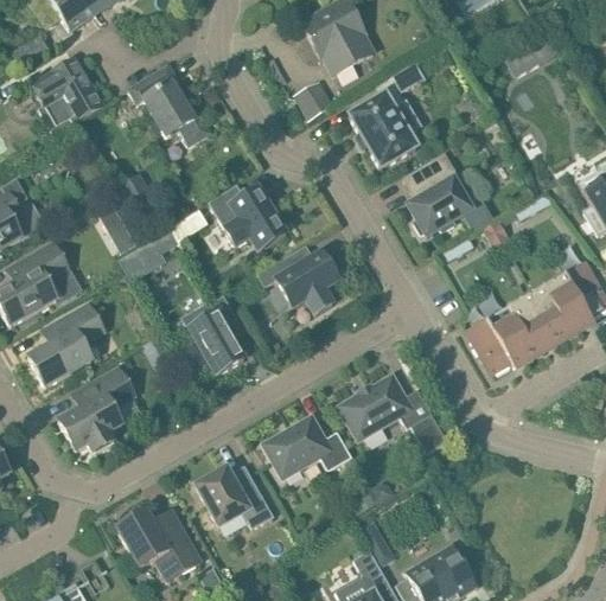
[(50,0),(63,18),(69,26),(106,0),(50,0)]
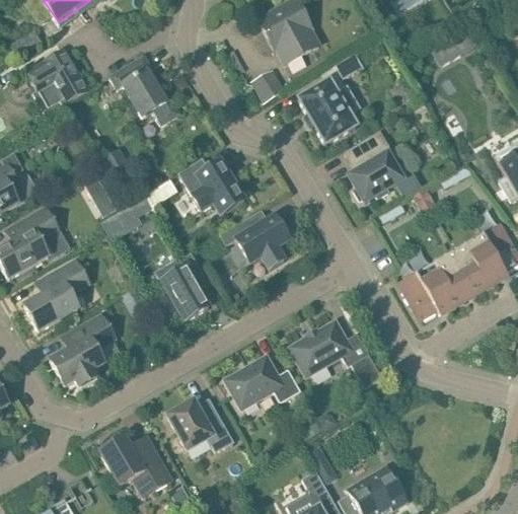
[(285,65),(319,45),(311,29),(312,28),(297,0),(292,0),(260,18),(276,49),(285,65)]
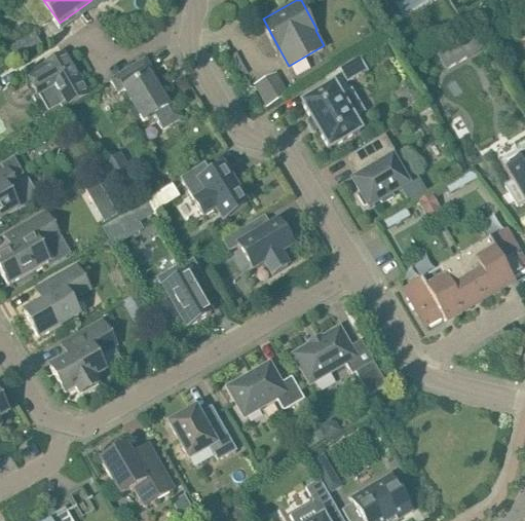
[(9,43),(16,58),(42,43),(34,30),(9,43)]
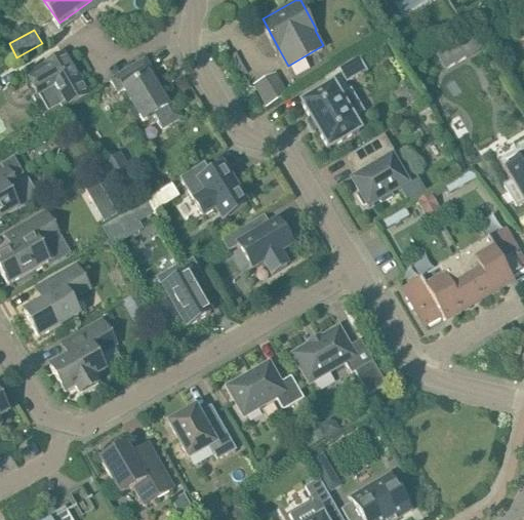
[(461,38),(470,51),(480,45),(472,32),(461,38)]
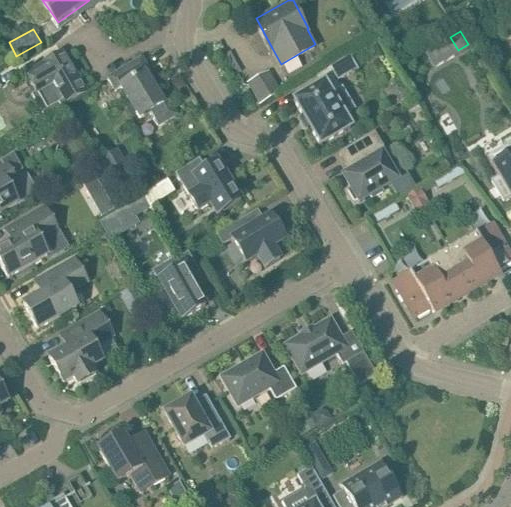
[(60,48),(24,68),(36,89),(32,91),(45,113),(62,103),(87,89),(79,74),(76,75),(60,48)]
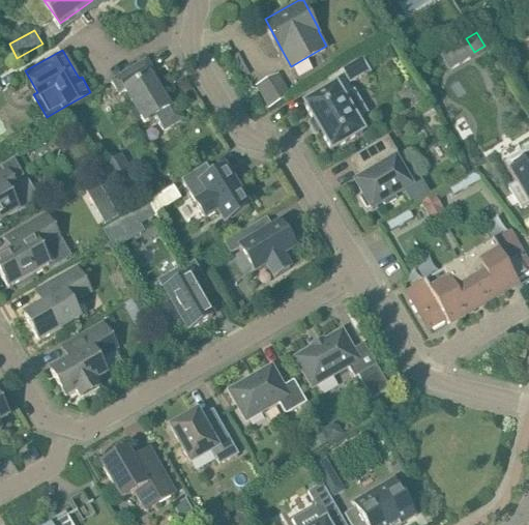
[(364,128),(357,116),(368,110),(354,88),(353,89),(349,82),(371,69),(371,70),(372,69),(361,52),(326,73),(334,86),(306,103),(332,147),(364,128)]
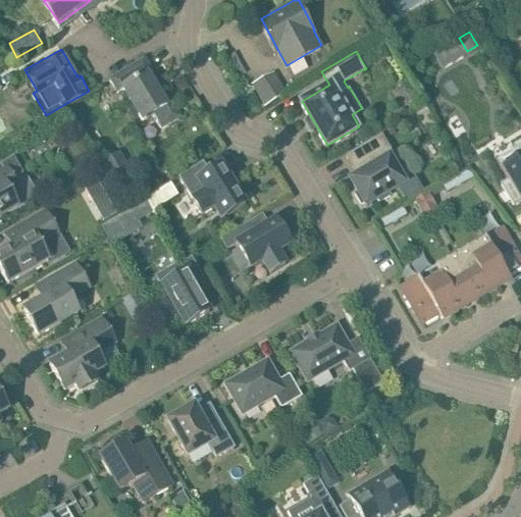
[(157,87),(147,70),(152,67),(144,54),(109,75),(117,89),(123,85),(143,117),(153,111),(161,124),(180,113),(162,84),(157,87)]
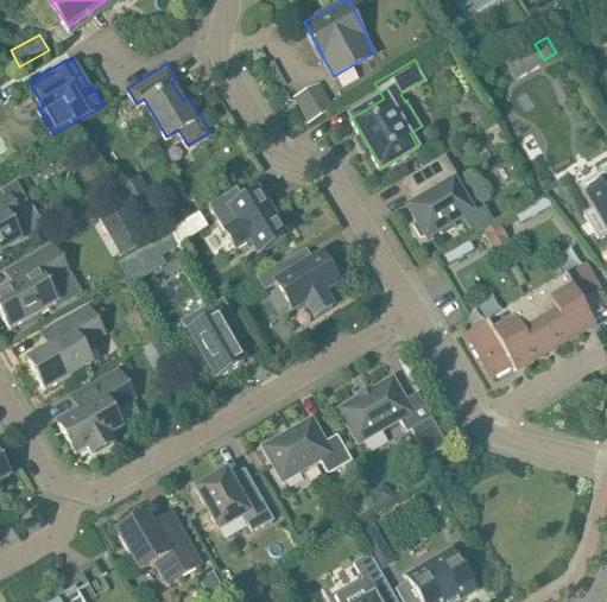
[(335,106),(320,80),(292,94),(308,121),(335,106)]
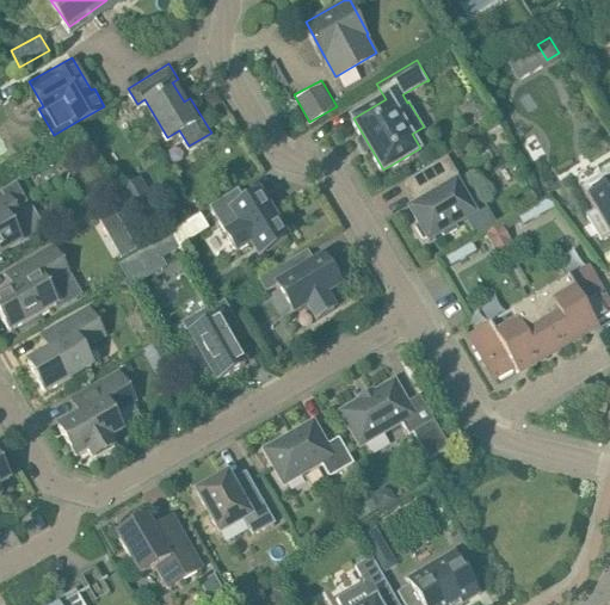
[(412,207),(430,238),(443,229),(443,232),(458,223),(457,221),(467,215),(475,229),(495,218),(487,203),(474,210),(457,181),(462,178),(448,154),(407,179),(420,202),(412,207)]
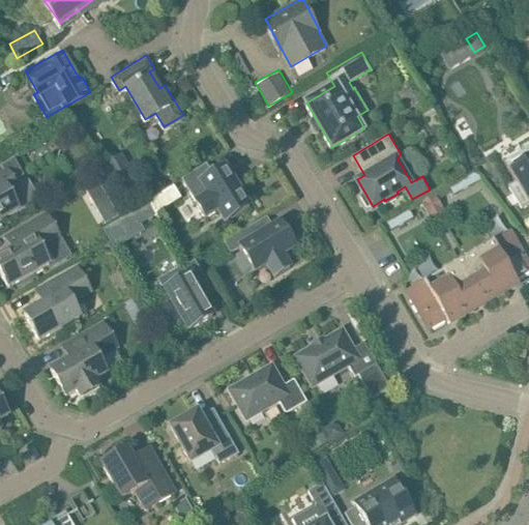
[(523,148),(503,159),(516,180),(508,184),(521,205),(528,201),(528,139),(521,144),(523,148)]
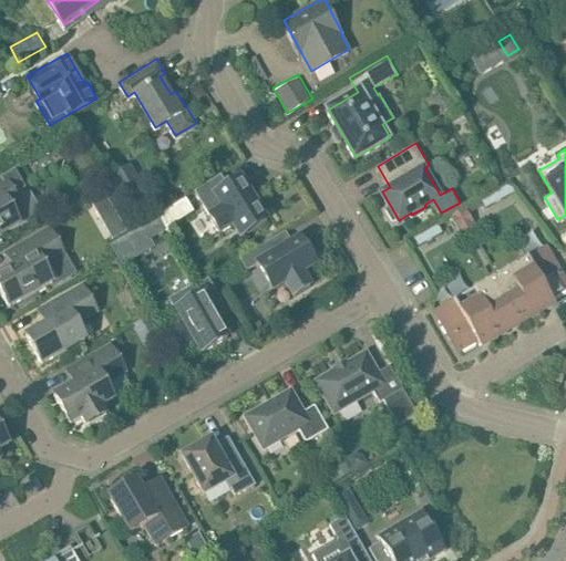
[(132,160),(111,173),(130,206),(151,194),(132,160)]
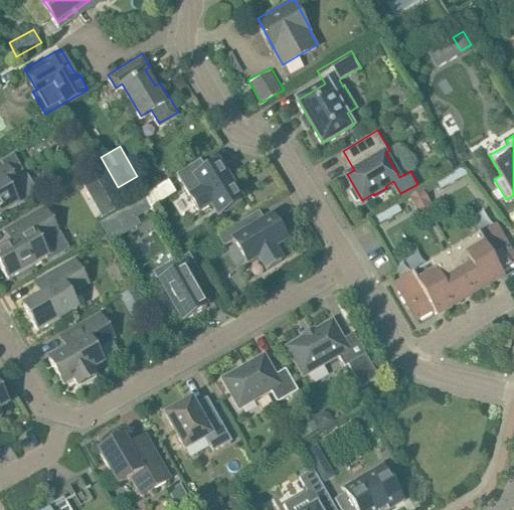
[(15,153),(0,161),(0,211),(37,190),(27,172),(21,175),(18,171),(24,168),(15,153)]
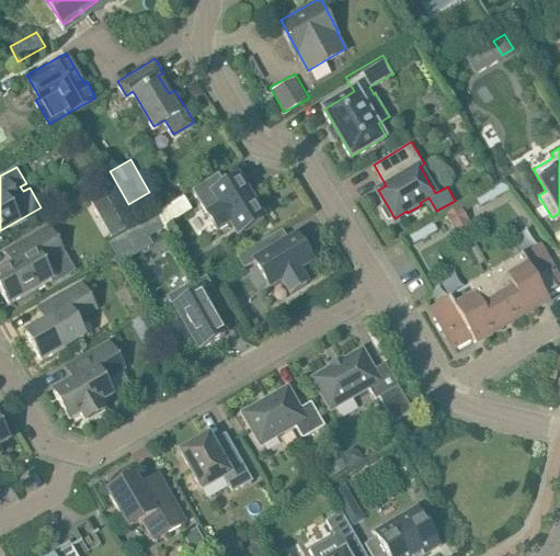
[(220,170),(193,186),(219,227),(232,218),(240,231),(265,216),(239,173),(227,181),(220,170)]
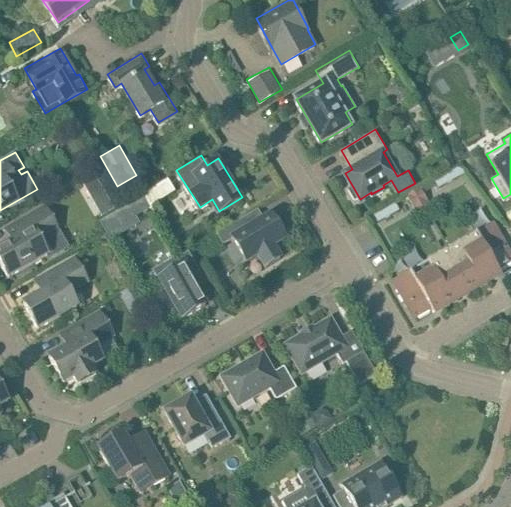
[(439,185),(466,170),(460,161),(433,176),(439,185)]
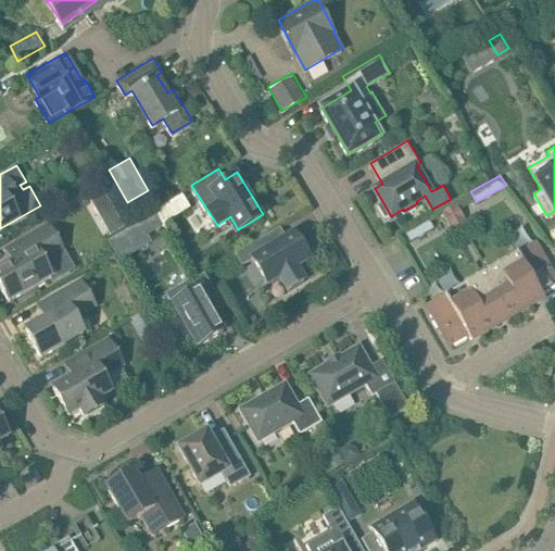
[(89,195),(98,210),(111,202),(102,187),(89,195)]
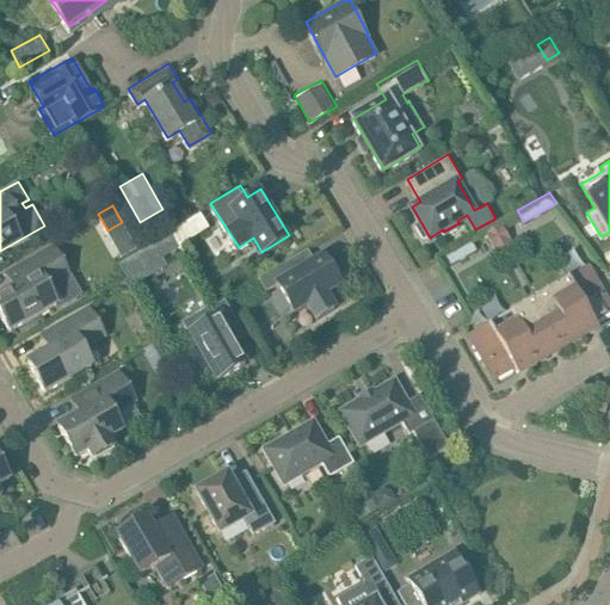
[(494,246),(511,236),(503,221),(486,230),(494,246)]
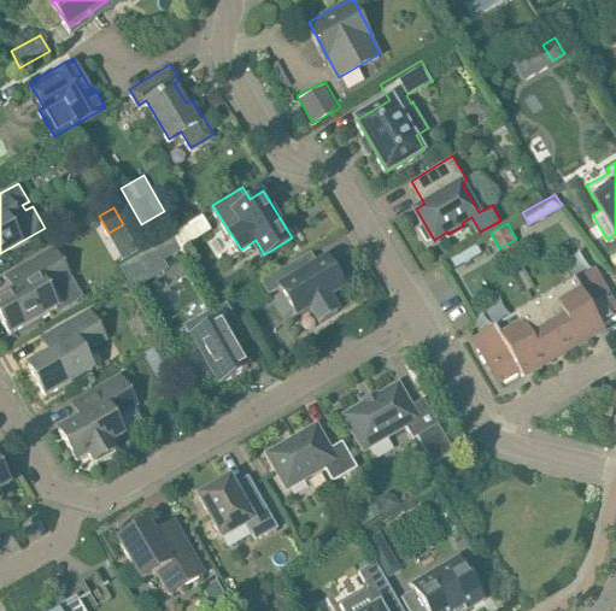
[(444,257),(450,268),(482,250),(476,239),(444,257)]
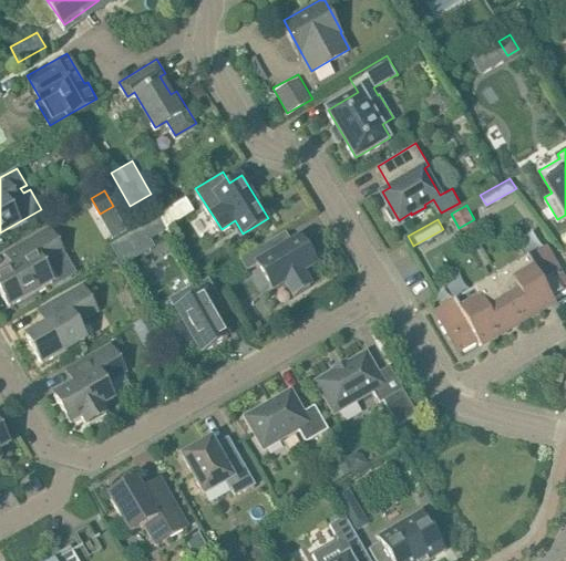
[(13,265),(0,271),(0,286),(10,303),(52,279),(53,279),(44,263),(65,251),(50,226),(13,246),(6,251),(13,265)]
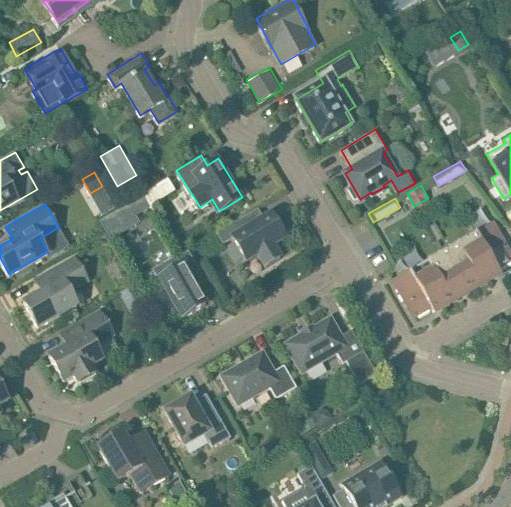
[(109,236),(120,230),(109,212),(98,218),(109,236)]
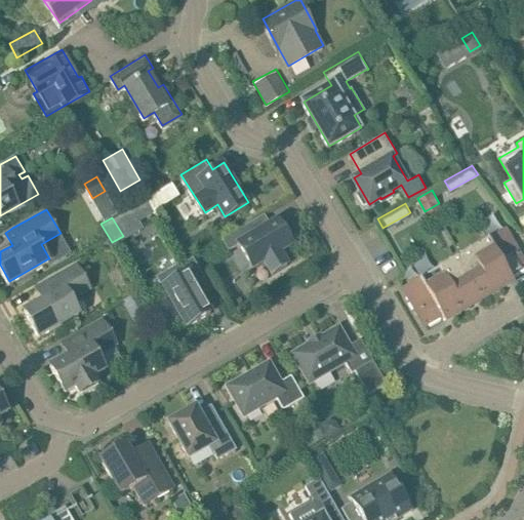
[(223,237),(230,248),(239,243),(252,267),(265,260),(273,272),(288,263),(280,250),(292,242),(278,218),(250,235),(244,225),(223,237)]
